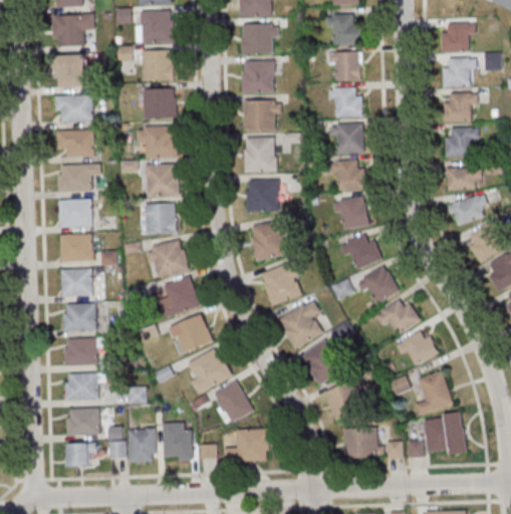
[(510,0),(491,0),(491,1),(510,9),(510,0)]
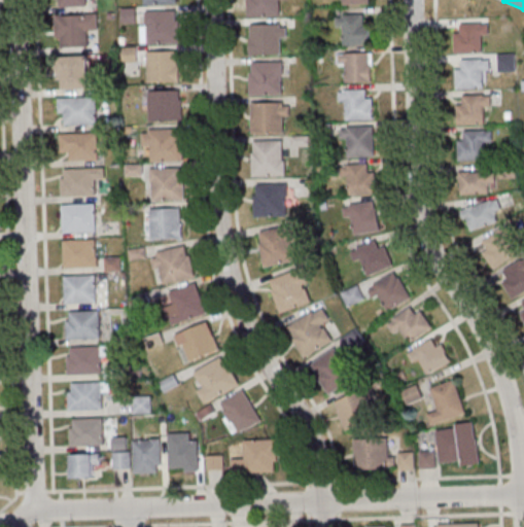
[(141,12),(142,45),(178,44),(177,11),(141,12)]
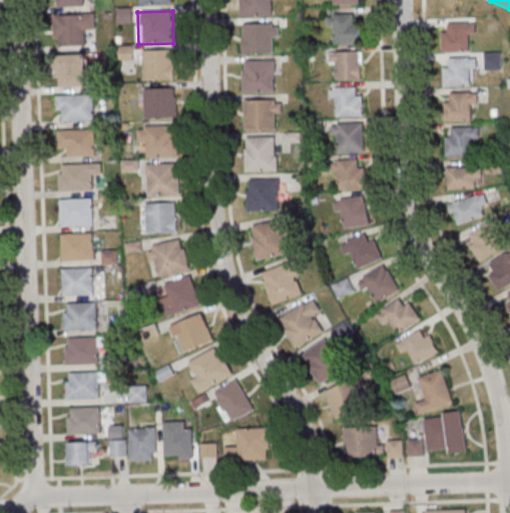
[(357,43),(357,14),(326,14),(326,33),(333,33),(333,43),(357,43)]
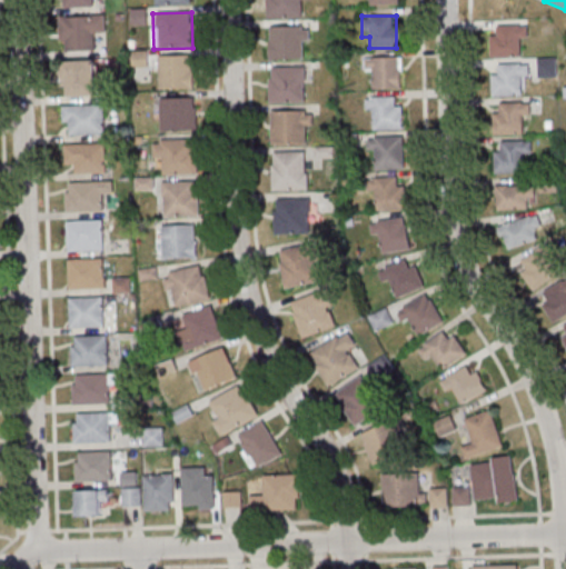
[(58,17),(58,52),(92,52),(92,33),(103,33),(103,17),(58,17)]
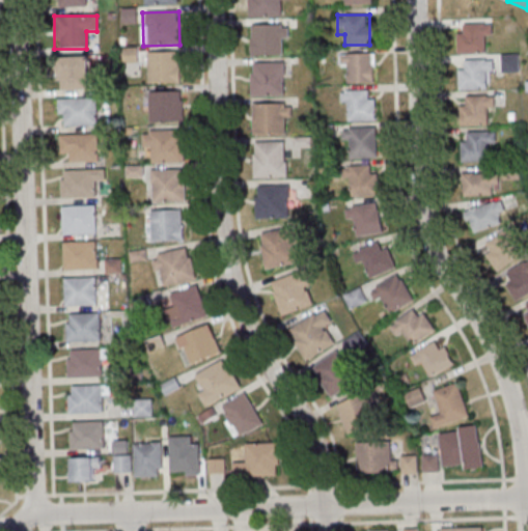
[(455,53),(483,53),(483,35),(492,35),(492,23),(455,23),(455,53)]
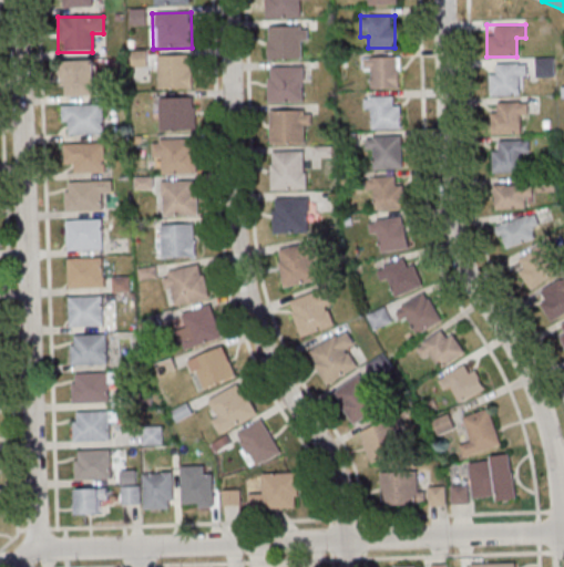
[(266,27),(266,60),(304,60),(304,27),(266,27)]
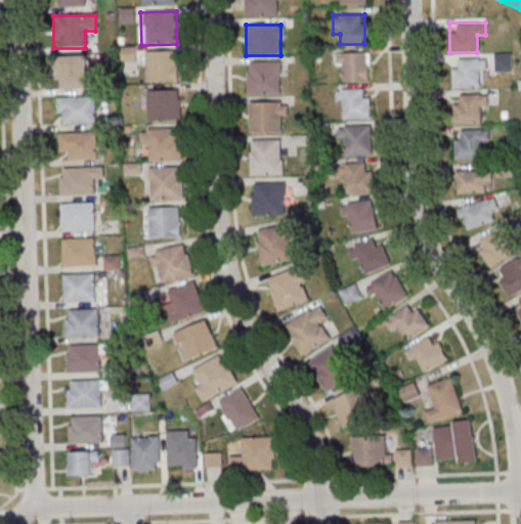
[(176,83),(176,52),(143,52),(143,83),(176,83)]
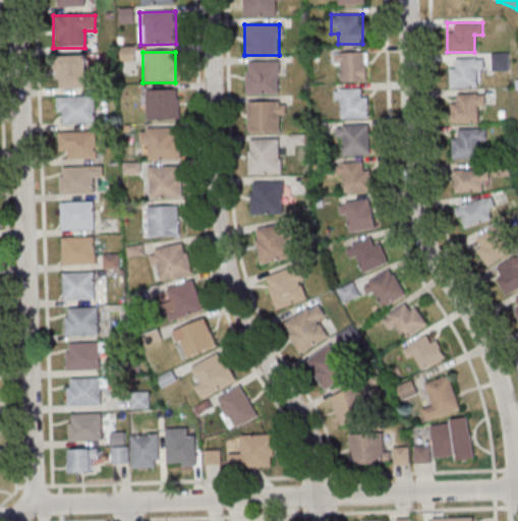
[(336,52),(336,80),(365,80),(365,52),(336,52)]
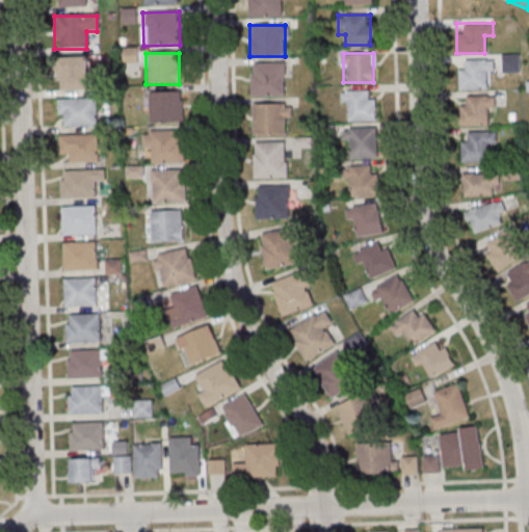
[(519,53),(501,53),(501,72),(519,72),(519,53)]
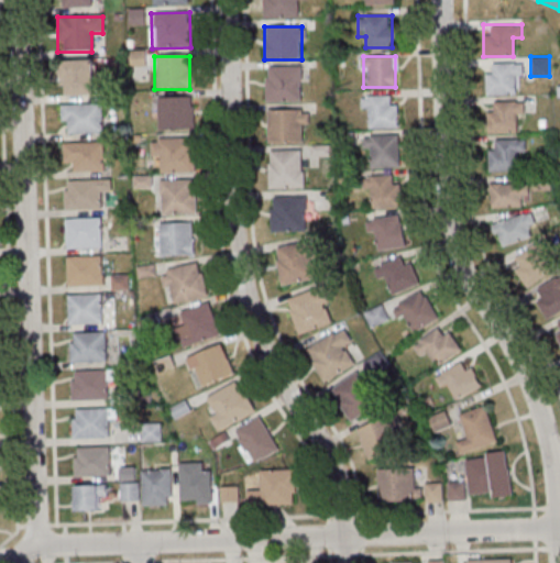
[(59,62),(59,96),(92,96),(92,62),(59,62)]
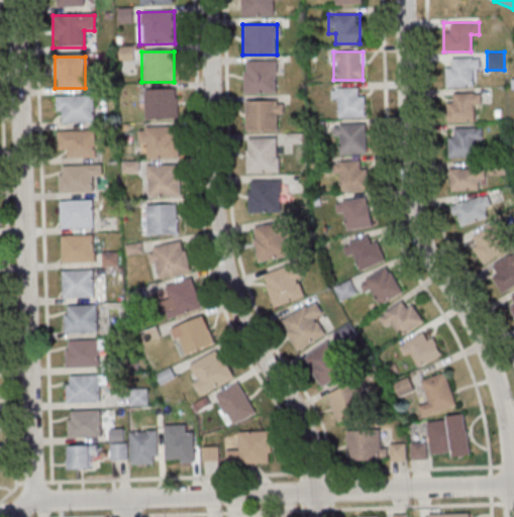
[(471,68),(479,68),(479,58),(445,58),(445,87),(471,87),(471,68)]
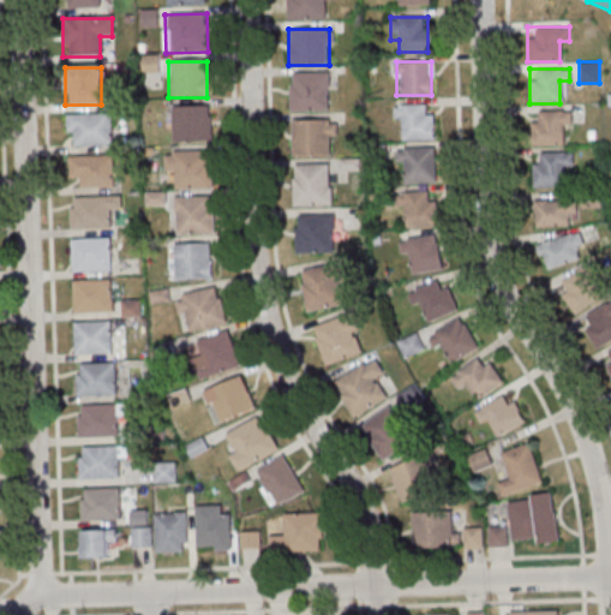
[(328,73),(288,73),(288,112),(328,112),(328,73)]
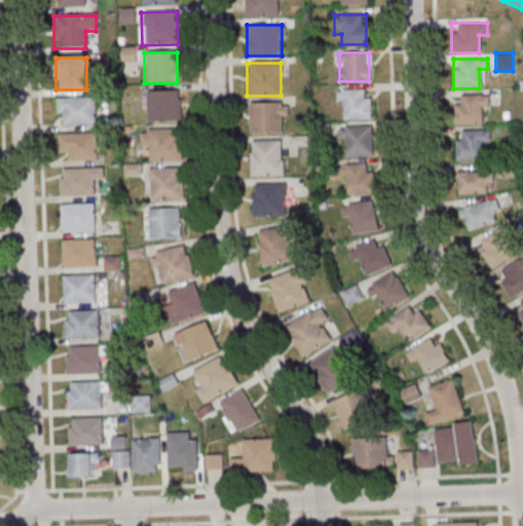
[(371,118),(371,98),(363,98),(363,89),(340,89),(340,118),(371,118)]
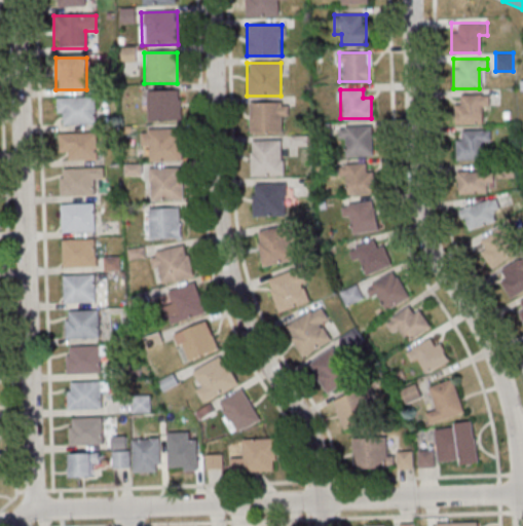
[(145,121),(180,121),(180,90),(145,90),(145,121)]
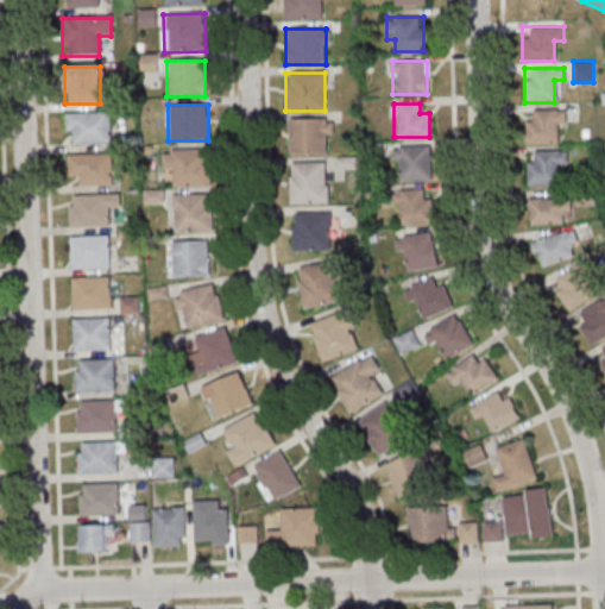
[(527,143),(561,143),(561,110),(527,110),(527,143)]
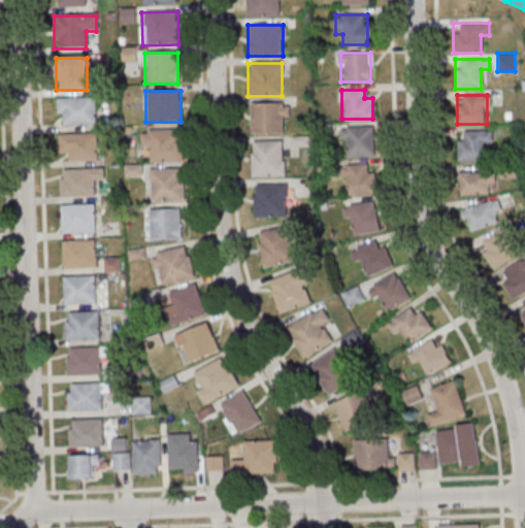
[(57,127),(95,126),(95,99),(57,99),(57,127)]
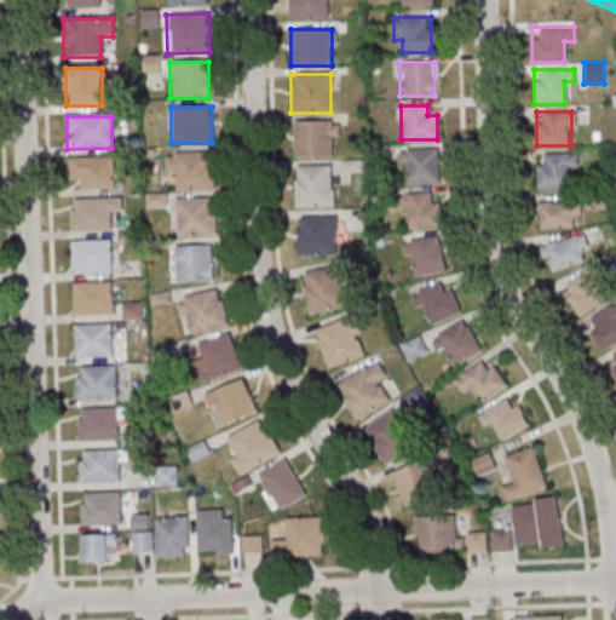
[(332,138),(339,138),(339,122),(293,122),(293,158),(332,158),(332,138)]
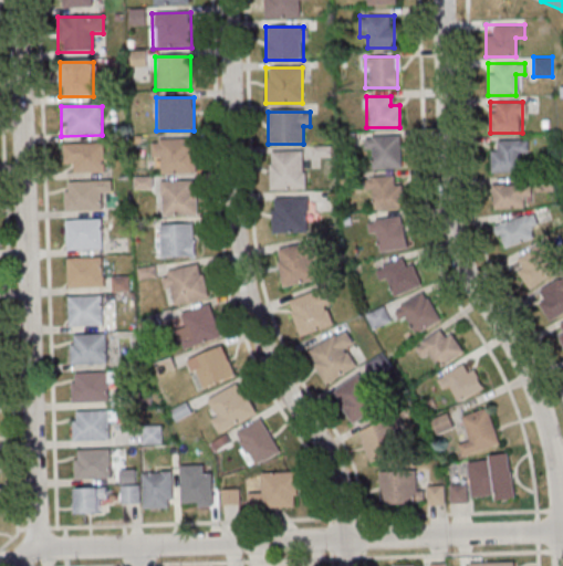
[(367,168),(400,168),(400,136),(367,136),(367,168)]
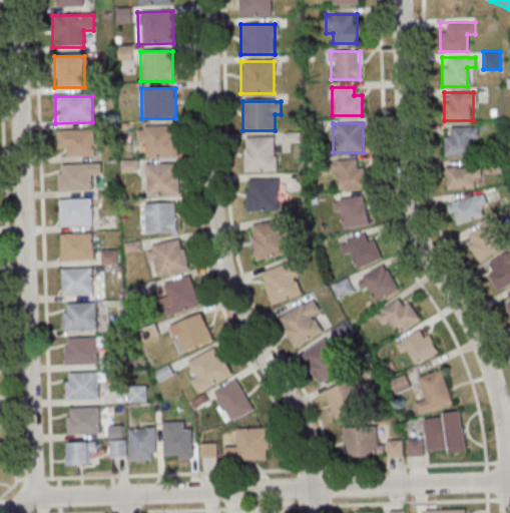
[(175,127),(138,127),(138,157),(175,157),(175,127)]
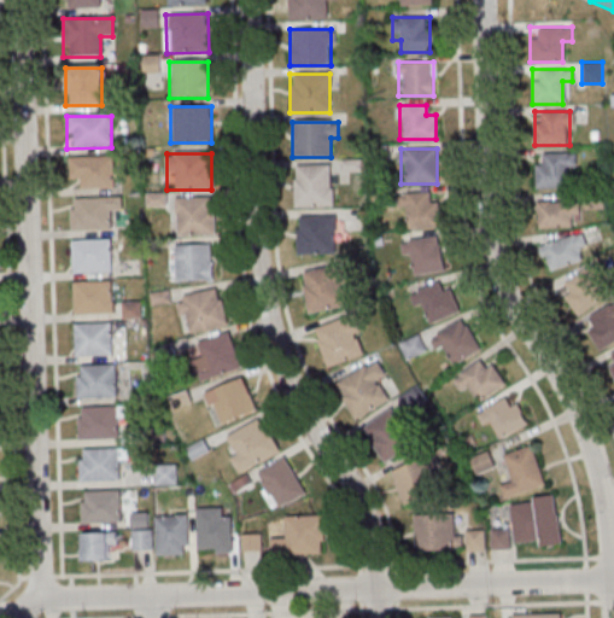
[(566,167),(574,167),(576,153),(534,153),(534,187),(566,188),(566,167)]
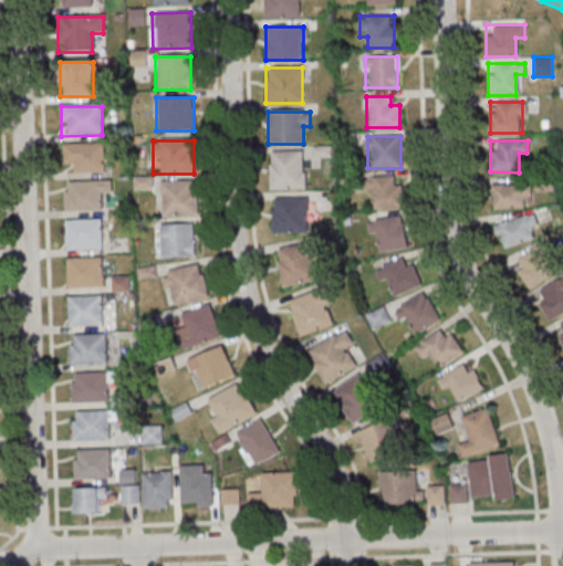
[(60,145),(60,166),(71,166),(71,174),(103,174),(103,145),(60,145)]
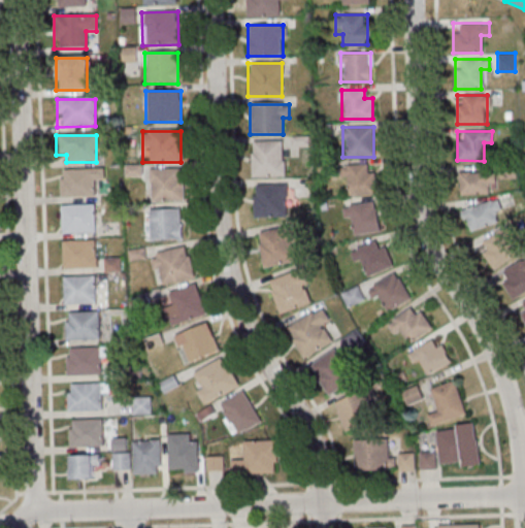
[(284,176),(284,140),(251,140),(251,176),(284,176)]
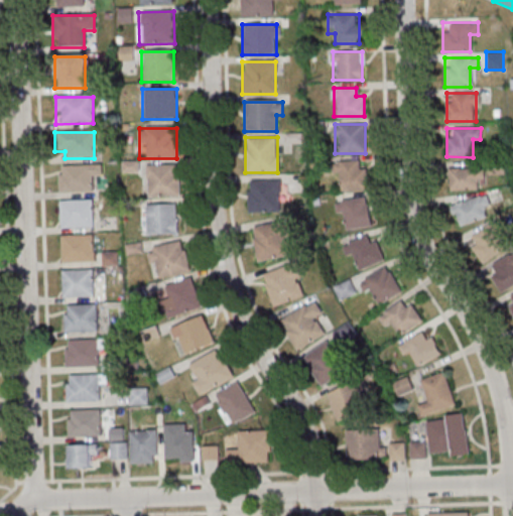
[(339,172),(339,188),(364,188),(364,160),(330,160),(330,172),(339,172)]
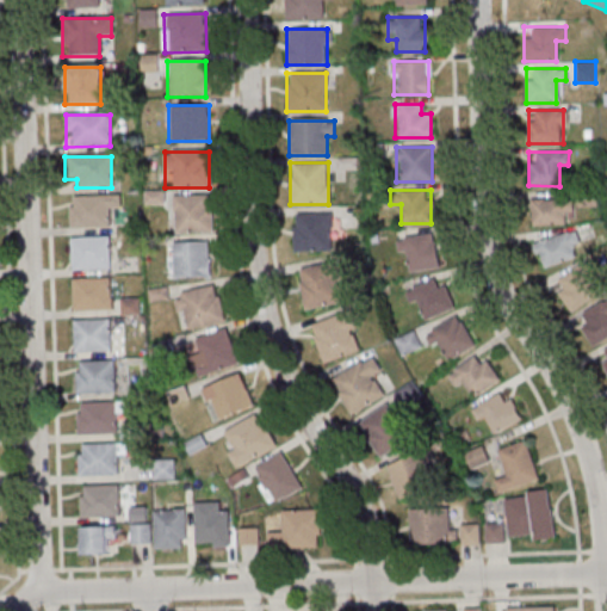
[(173,196),(173,235),(211,235),(211,196),(173,196)]
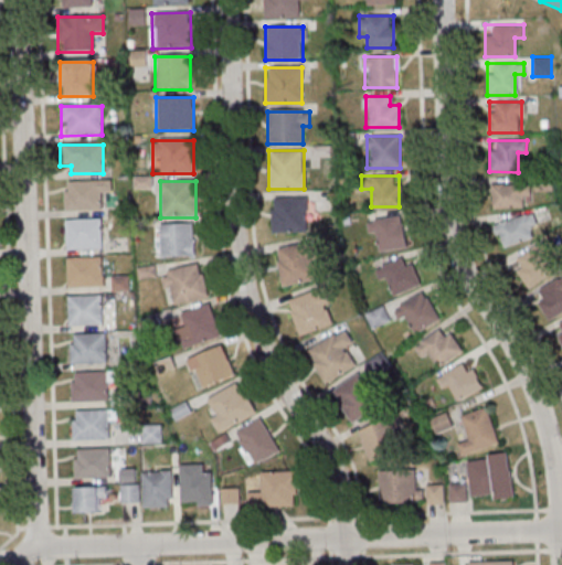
[(102,182),(63,182),(63,211),(102,211),(102,182)]
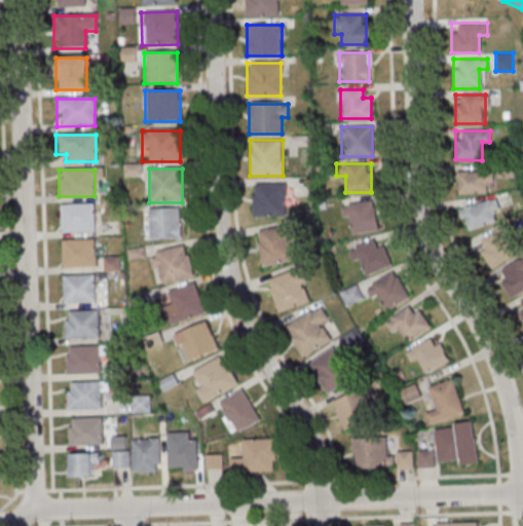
[(492,193),(492,173),(456,173),(456,193),(492,193)]
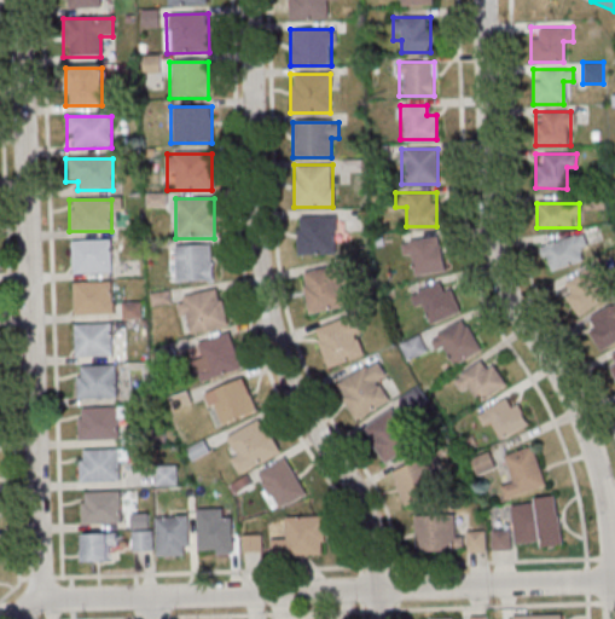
[(295,255),(335,255),(335,217),(295,217),(295,255)]
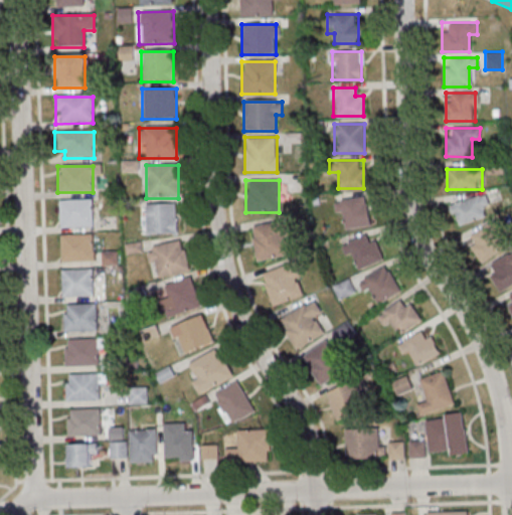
[(336,201),(341,230),(369,225),(364,196),(336,201)]
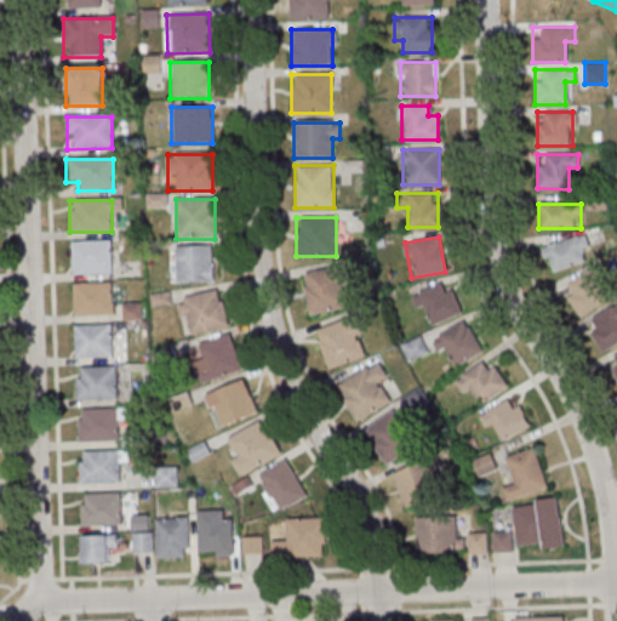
[(588,263),(581,238),(542,248),(549,273),(588,263)]
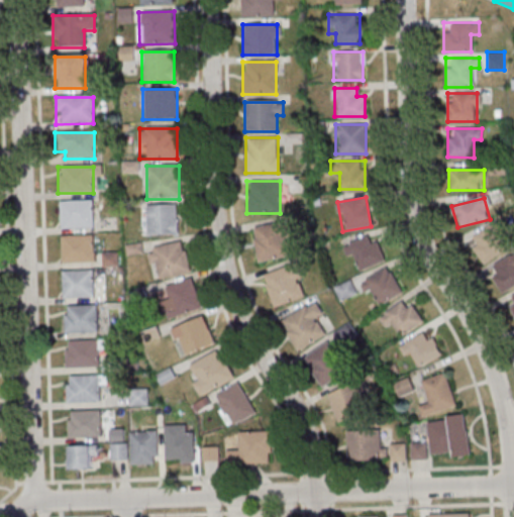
[(58,201),(90,200),(90,227),(59,228),(58,201)]
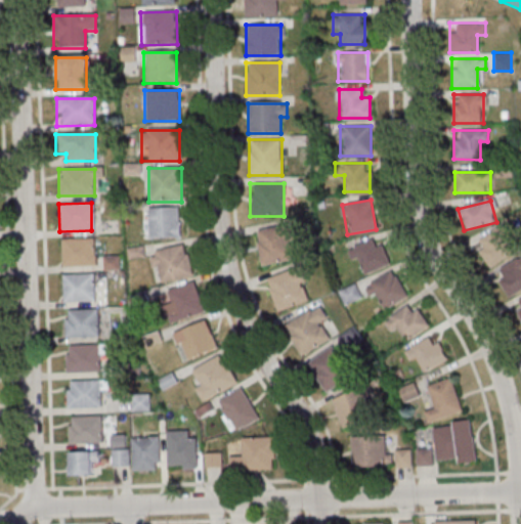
[(179,209),(145,209),(145,238),(179,238),(179,209)]
